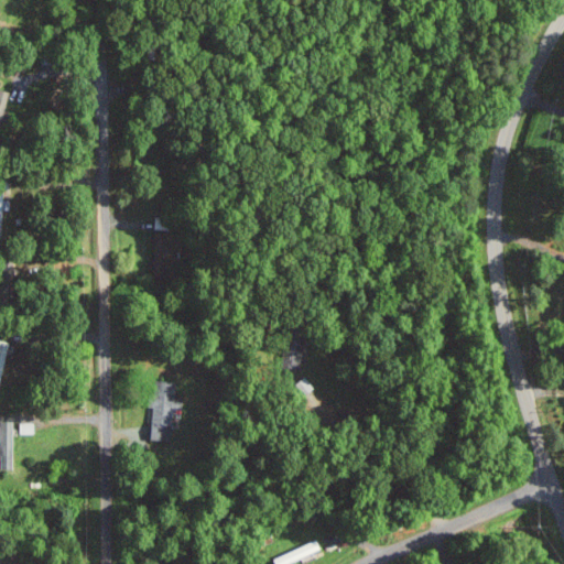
[(155,258),(151,258),(152,275),(170,275),(169,231),(154,232),(155,258)]
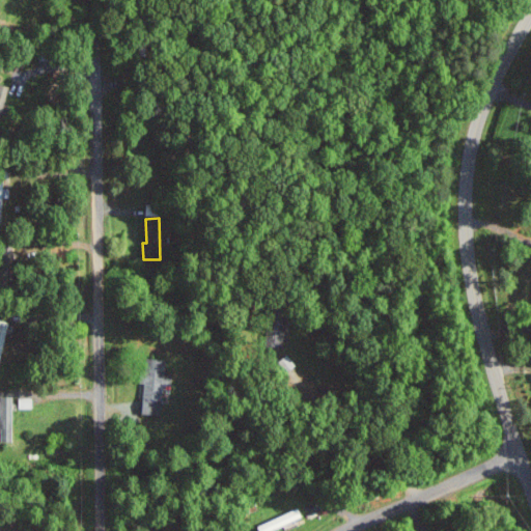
[(256,324),(256,347),(287,345),(286,324),(256,324)]
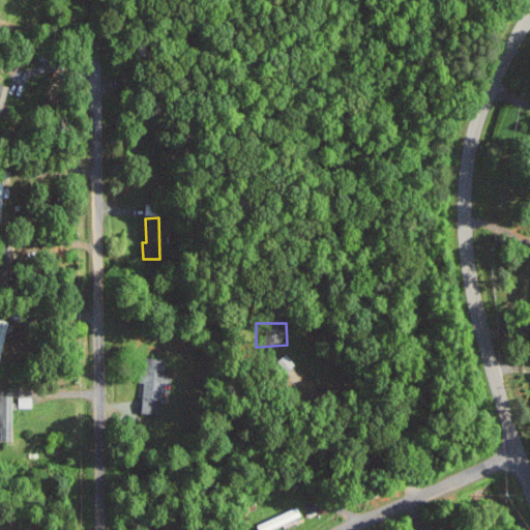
[(167,357),(144,356),(143,382),(145,382),(143,412),(163,413),(165,383),(173,384),(174,371),(166,371),(167,357)]
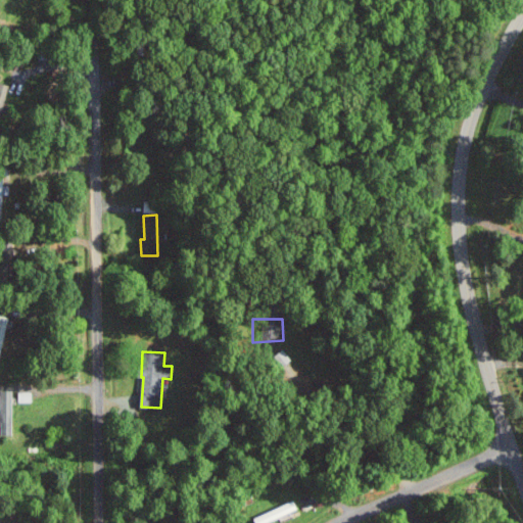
[(12,389),(0,390),(1,434),(11,434),(10,400),(12,400),(12,389)]
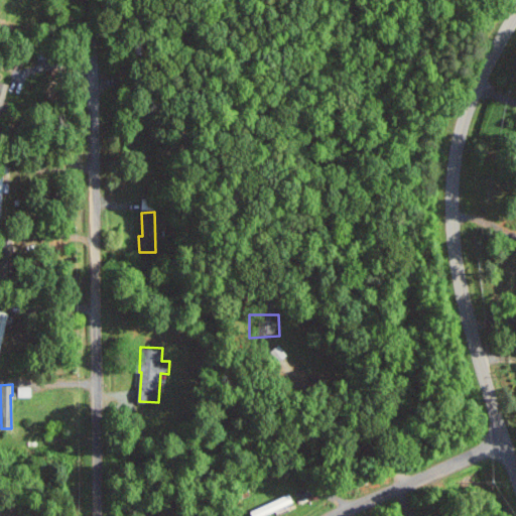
[(261,515),(294,503),(290,494),(250,510),(252,515),(261,515)]
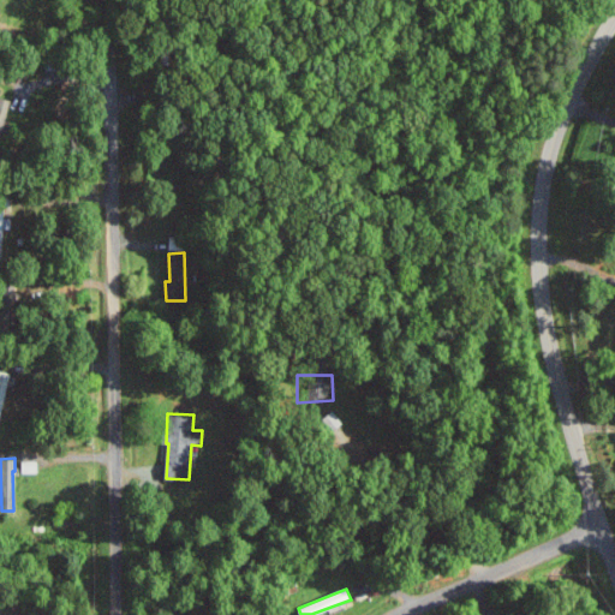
All buildings are outlined.
